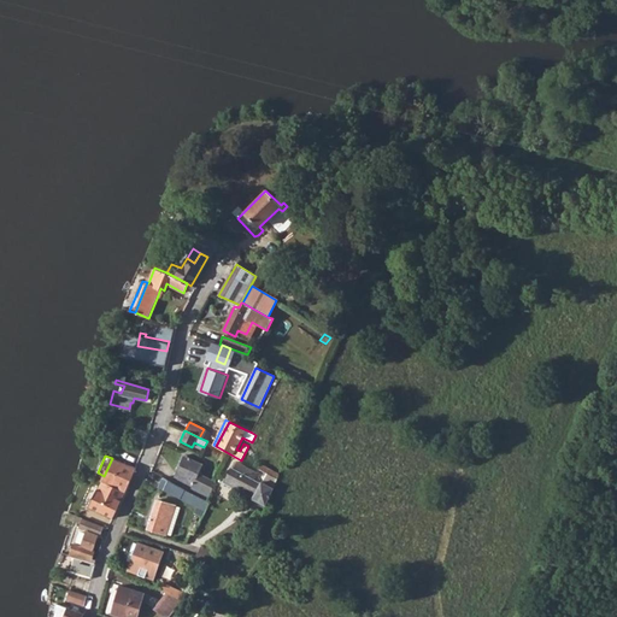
[(206,500),(216,482),(198,474),(203,464),(184,456),(172,482),(206,500)]
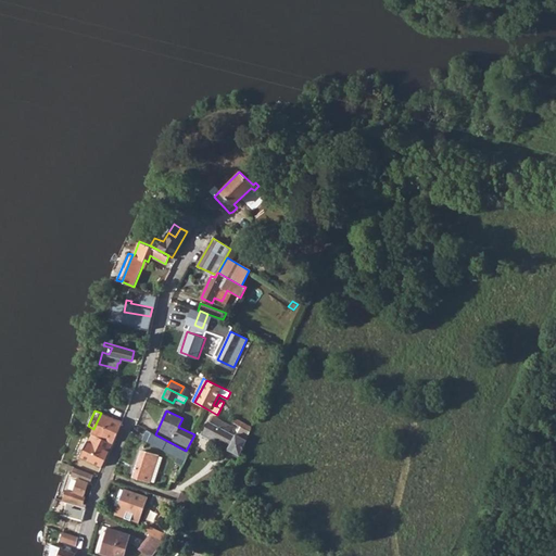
[(113,443),(123,421),(101,413),(93,429),(91,434),(92,434),(99,437),(108,441),(113,443)]
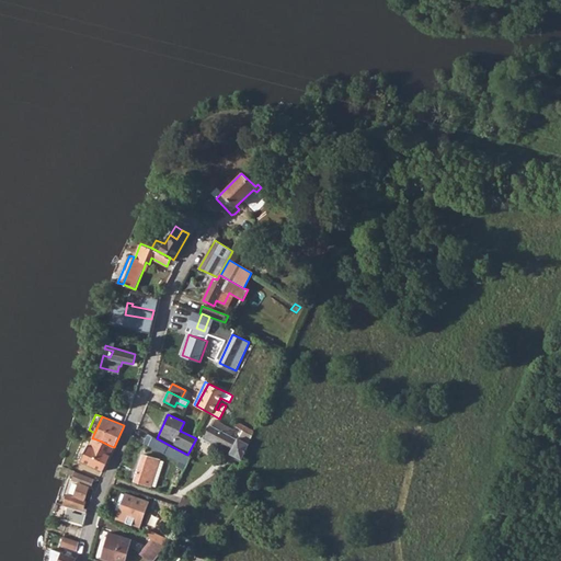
[(242,459),(249,444),(238,438),(237,439),(230,436),(233,431),(215,420),(213,426),(210,425),(204,438),(242,459)]
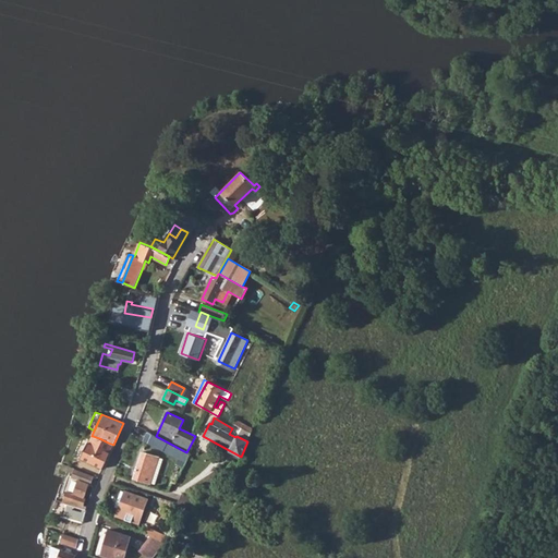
[(237,436),(247,441),(251,434),(240,427),(237,436)]
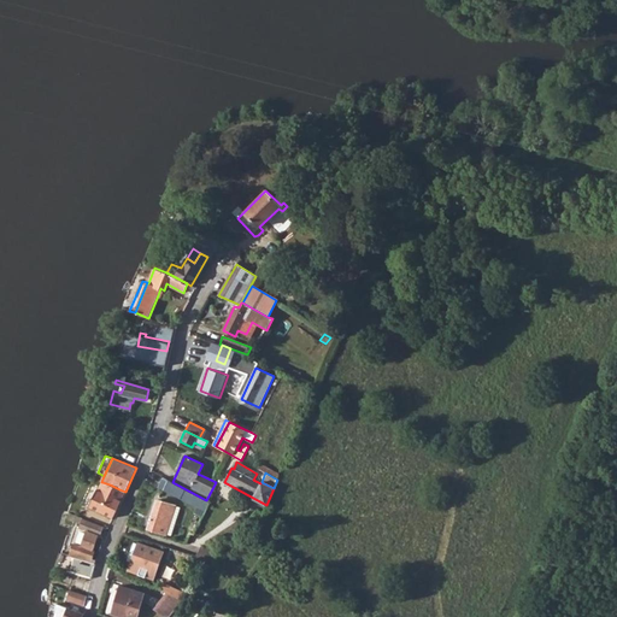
[(203,516),(210,503),(206,500),(172,482),(163,477),(158,486),(198,506),(195,512),(203,516)]
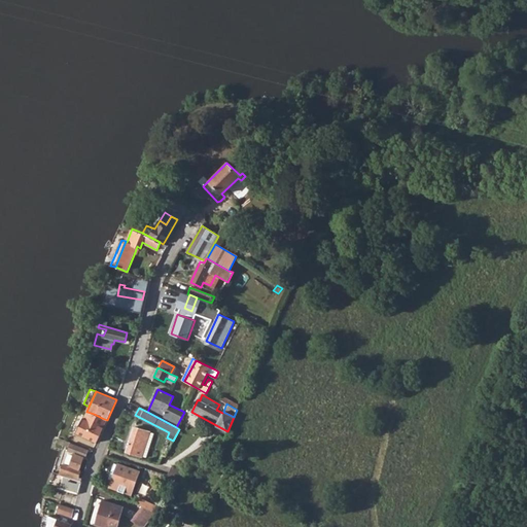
[(94,435),(102,418),(94,414),(88,412),(79,428),(94,435)]
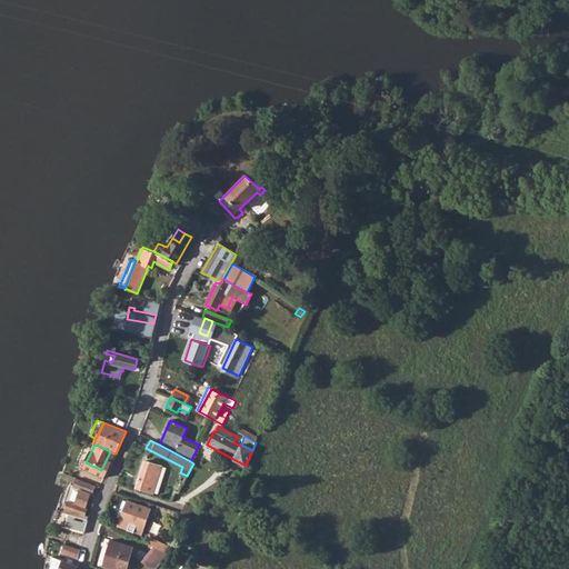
[(158,493),(167,468),(145,461),(136,487),(158,493)]
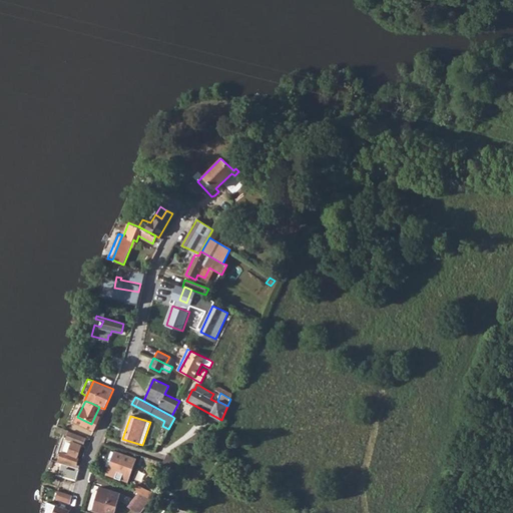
[(86,438),(89,432),(76,426),(76,425),(65,420),(62,428),(86,438)]
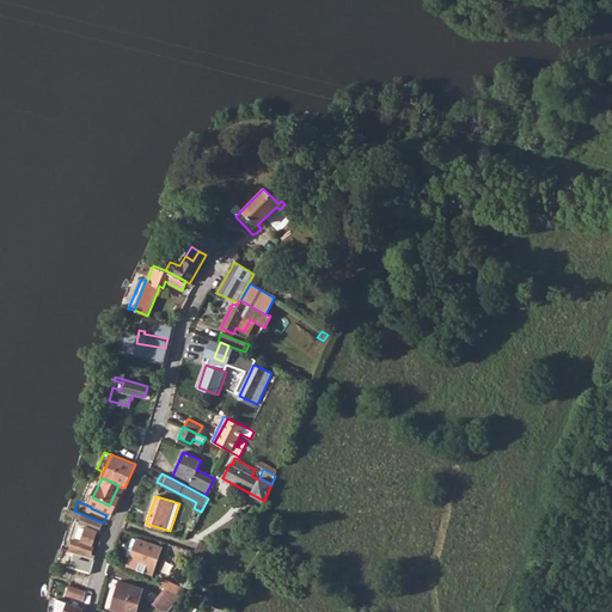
[(92,546),(97,531),(99,532),(103,522),(74,510),(69,509),(67,514),(80,519),(78,522),(86,526),(80,542),(73,540),(68,551),(73,552),(95,560),(96,556),(91,554),(93,546),(92,546)]
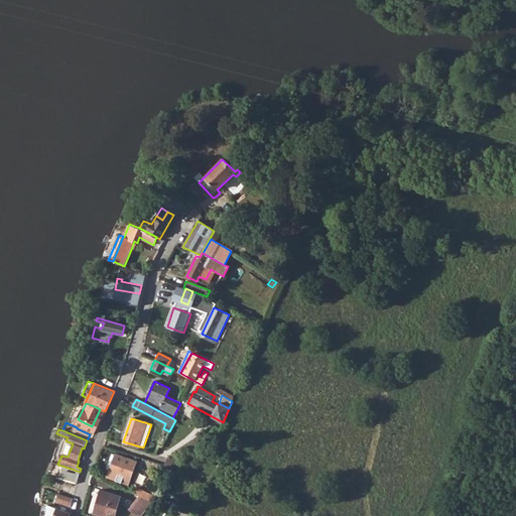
[(105,471),(109,472),(115,455),(111,454),(105,471)]
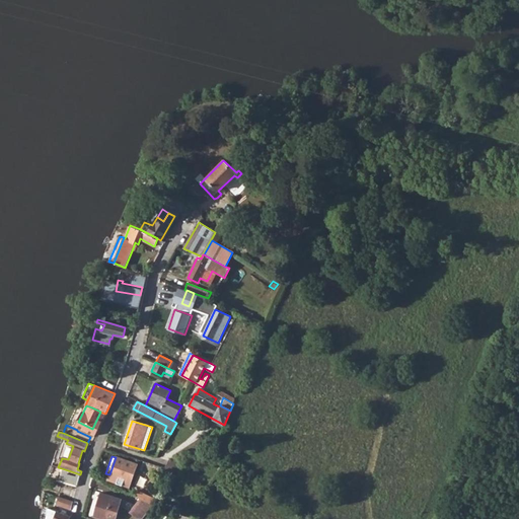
[(129,488),(137,464),(117,456),(116,457),(109,474),(107,480),(117,484),(118,478),(124,480),(122,486),(129,488)]
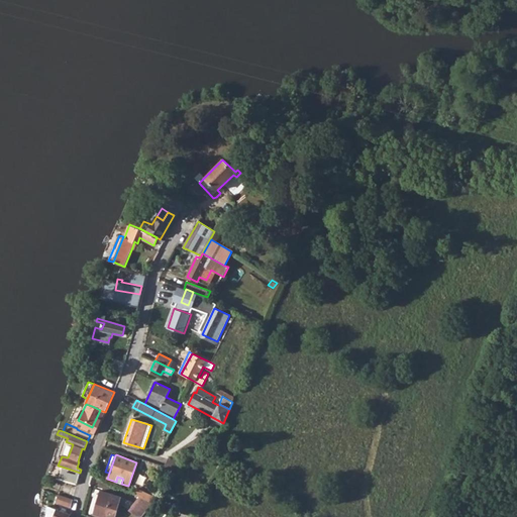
[(179,471),(185,463),(173,457),(170,460),(168,458),(164,466),(179,471)]
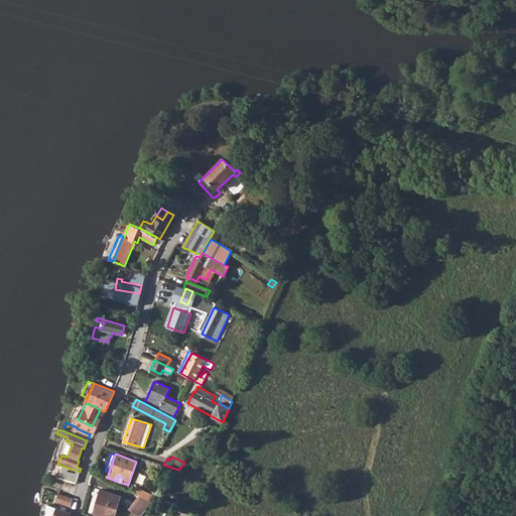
[(173,476),(178,470),(163,465),(161,470),(173,476)]
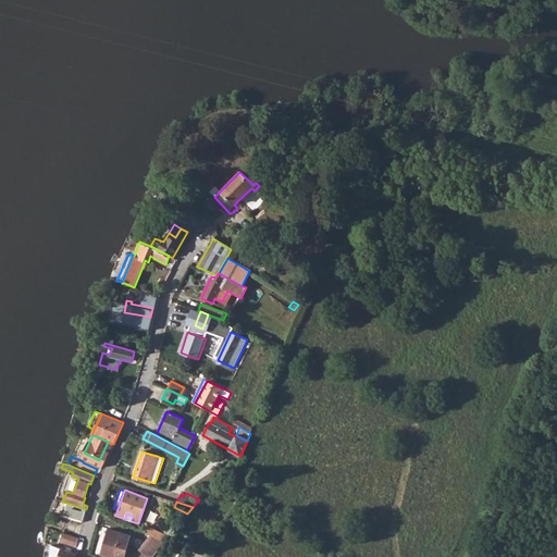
[(82,522),(86,509),(66,503),(63,517),(82,522)]
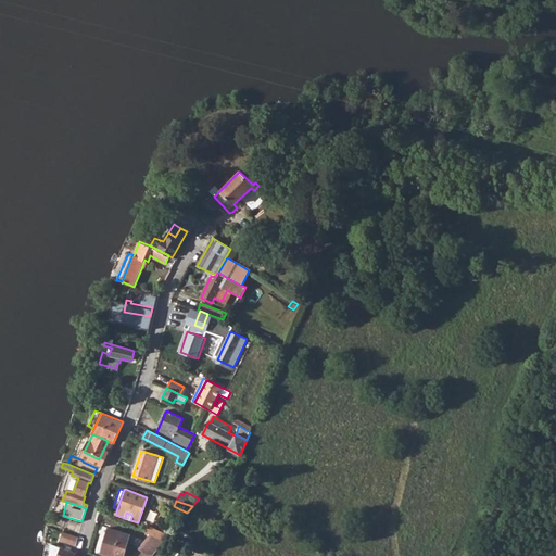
[(164,541),(168,536),(167,534),(148,526),(144,532),(150,534),(164,541)]
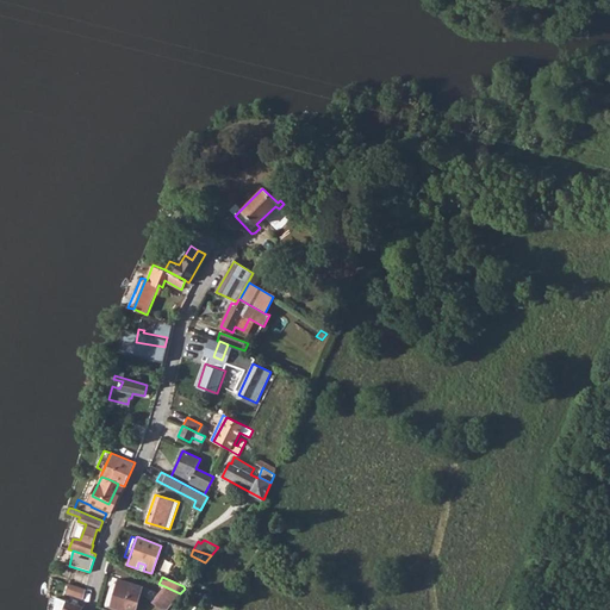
[(120,609),(135,609),(142,586),(119,579),(111,608),(120,609)]
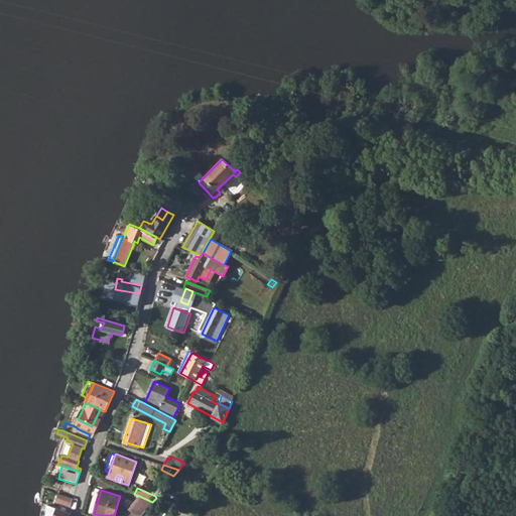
[(55,502),(71,508),(73,499),(58,494),(55,502)]
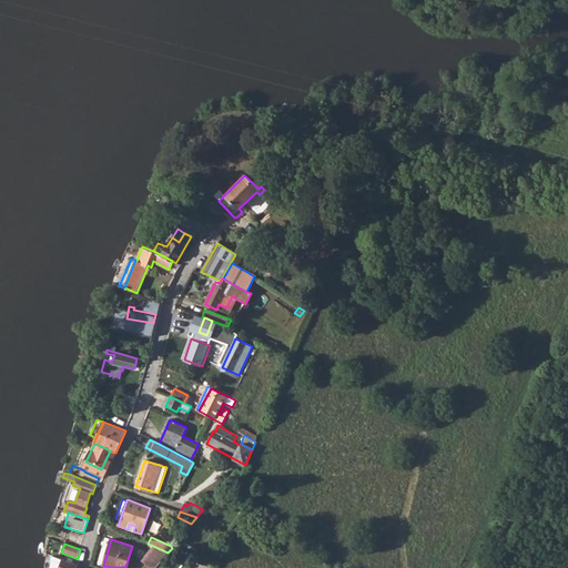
[(154,567),(160,561),(168,553),(153,546),(141,560),(150,567),(154,567)]
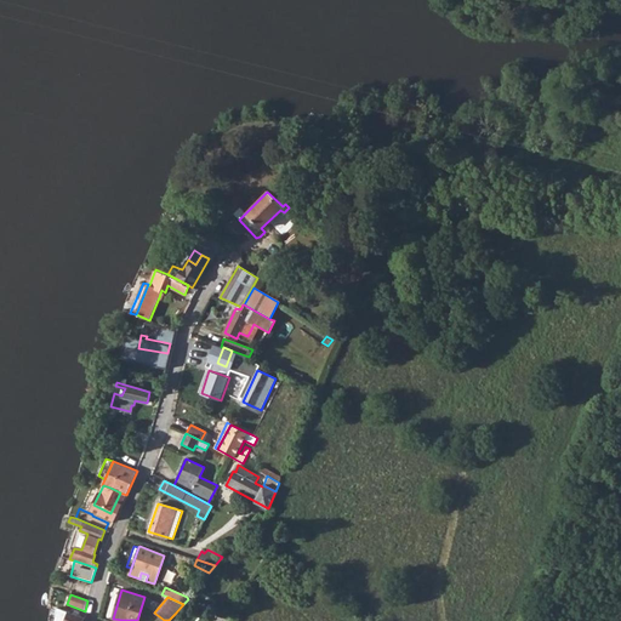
[(56,620),(81,620),(84,617),(58,608),(56,620)]
